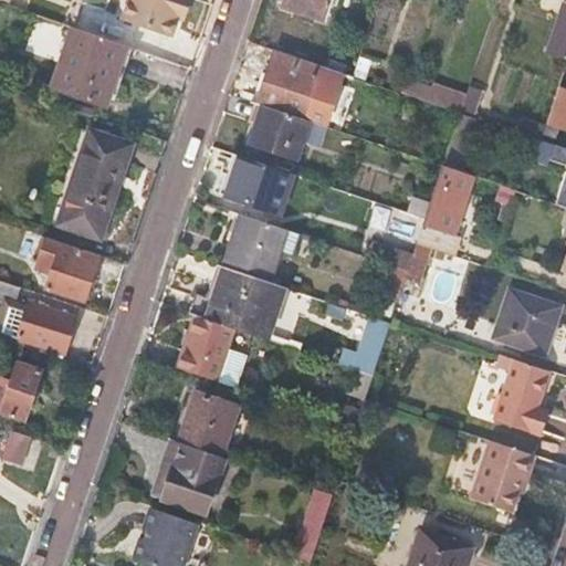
[(0,0),(0,3),(17,10),(20,0),(0,0)]
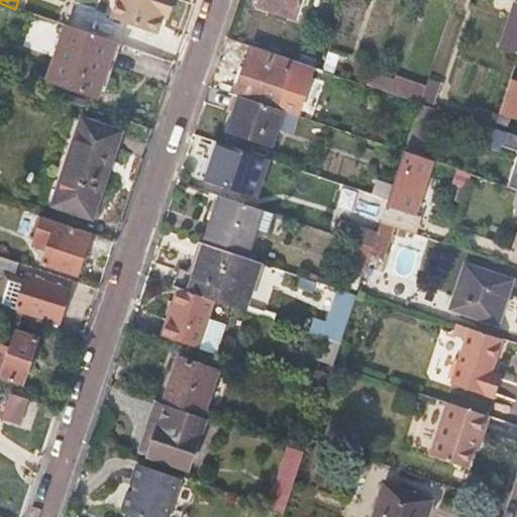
[(118,0),(114,15),(161,31),(170,0),(118,0)]
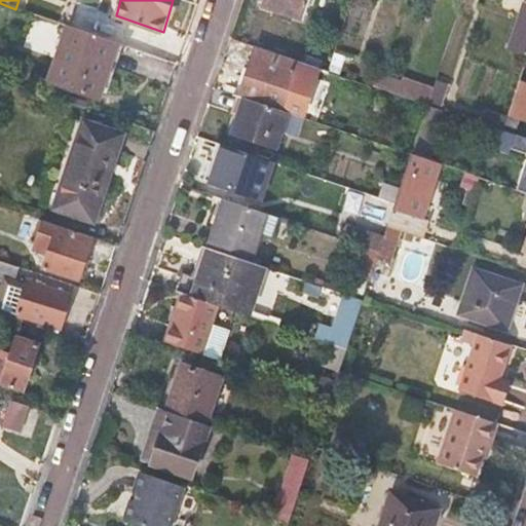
[(303,16),(308,0),(265,0),(264,4),(303,16)]
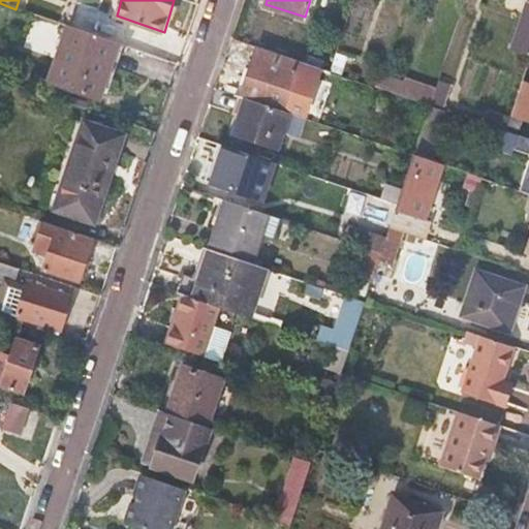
[(528,0),(527,0),(512,47),(528,53),(528,0)]
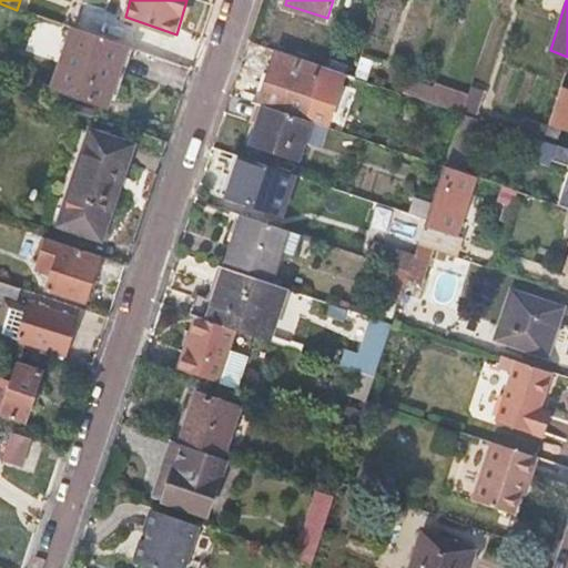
[(117,112),(139,52),(84,33),(64,94),(117,112)]
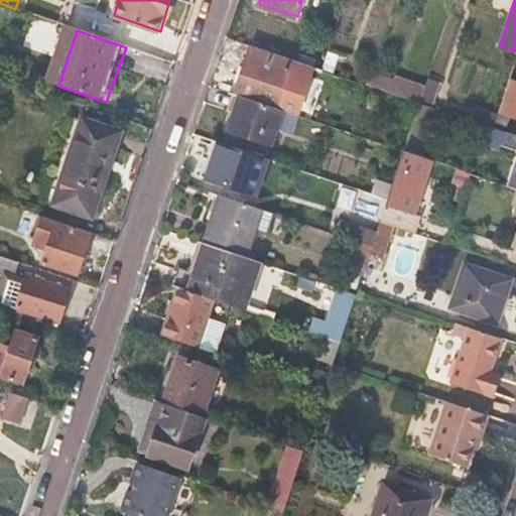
[(307,66),(253,47),(237,95),(276,108),(282,89),(297,94),(307,66)]
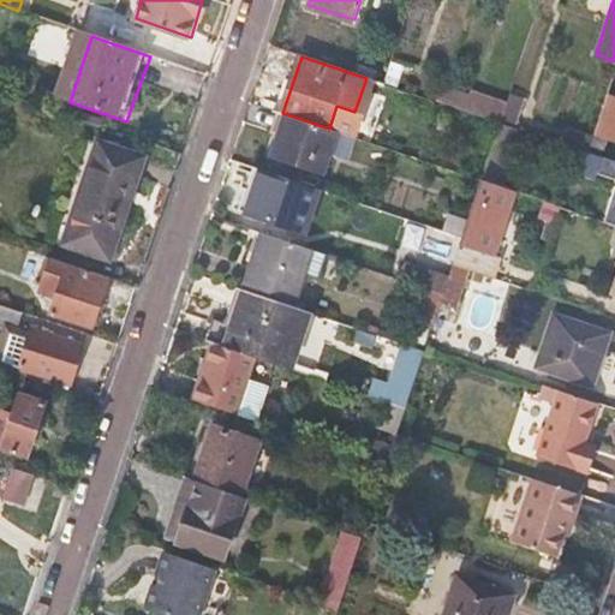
[(614,95),(609,94),(596,133),(614,139),(614,95)]
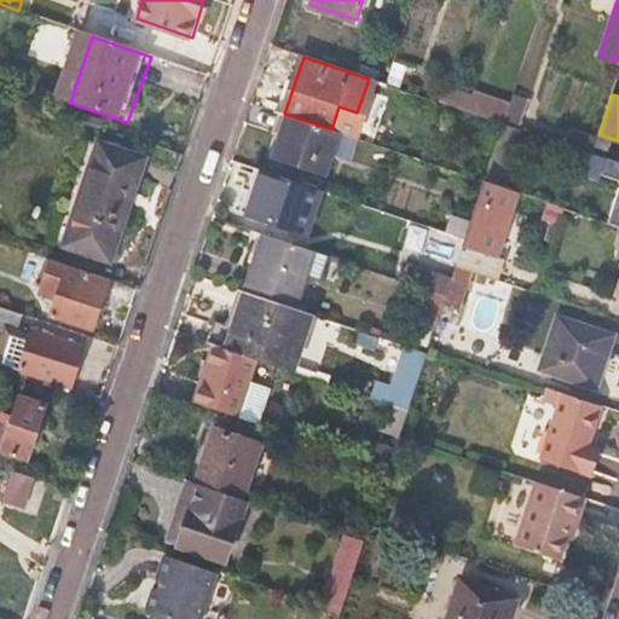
[(504,123),(516,127),(519,116),(508,113),(504,123)]
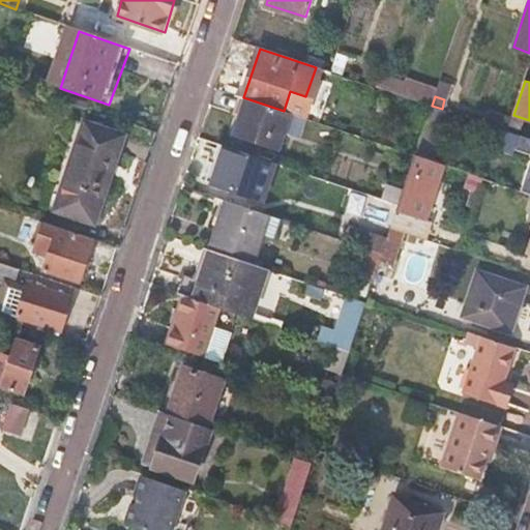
[(94,222),(122,138),(83,124),(54,208),(94,222)]
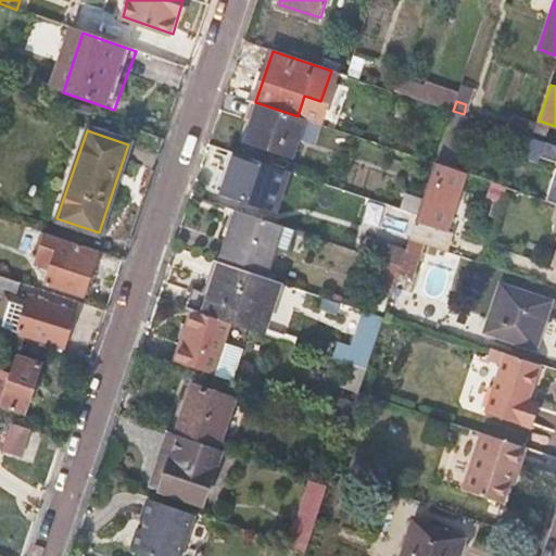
[(238,153),(229,150),(216,190),(224,193),(238,153)]
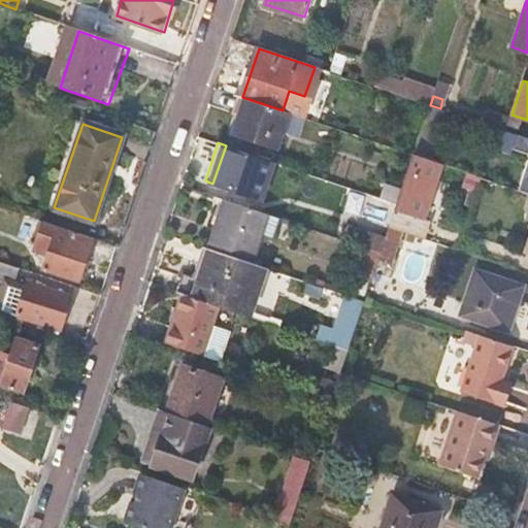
[(226,145),(212,184),(262,200),(275,162),(226,145)]
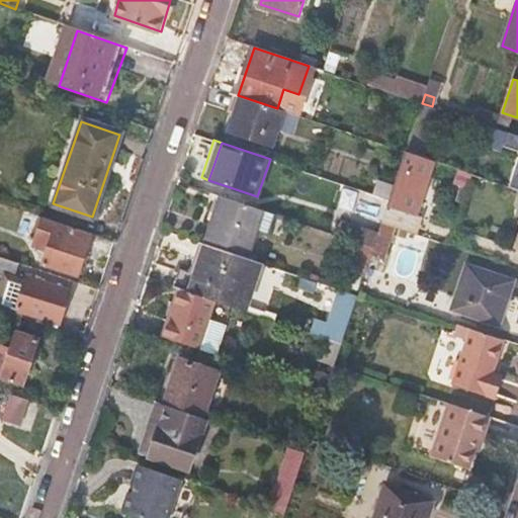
[(412,233),(435,162),(406,153),(382,224),(395,228),(412,233)]
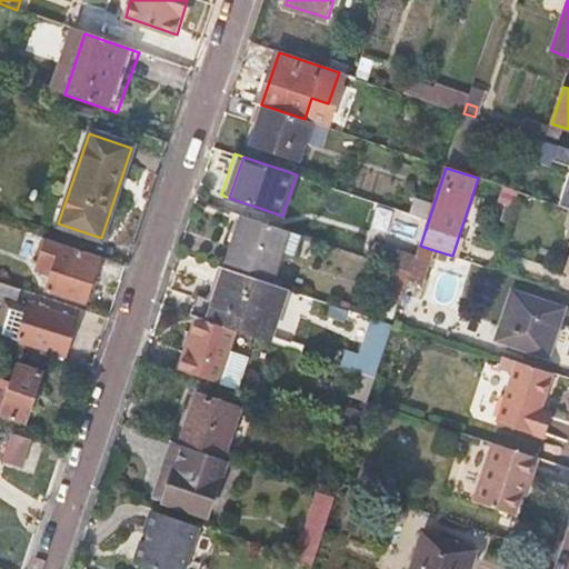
[(568,272),(568,275),(568,208),(557,205),(550,226),(568,230),(568,272)]
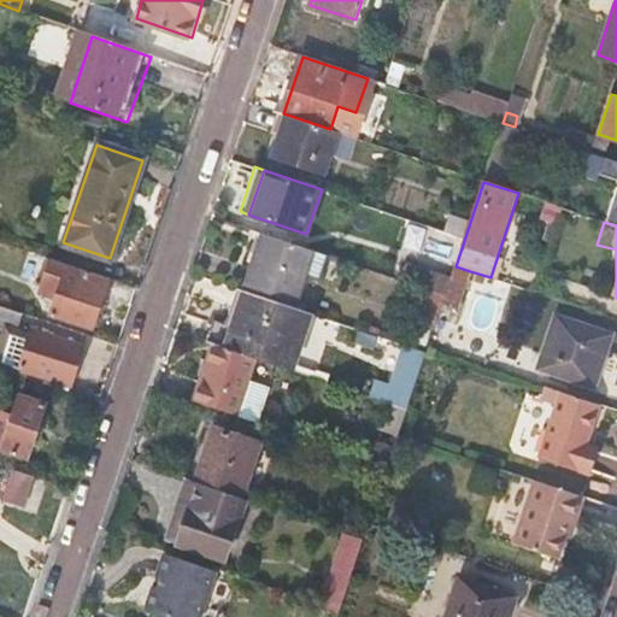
[(264,233),(245,291),(293,306),(312,250),(264,233)]
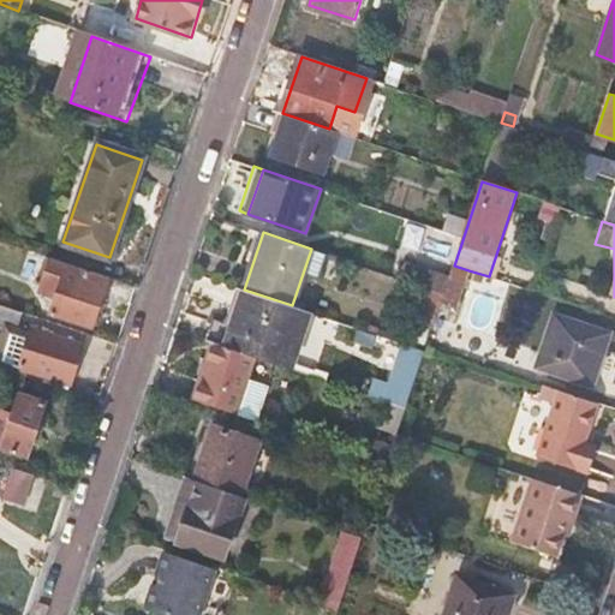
[(446,272),(454,248),(435,242),(427,266),(446,272)]
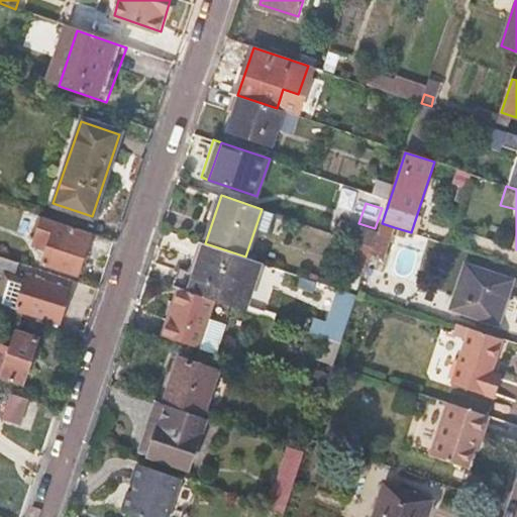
[(76,275),(91,231),(55,219),(40,263),(76,275)]
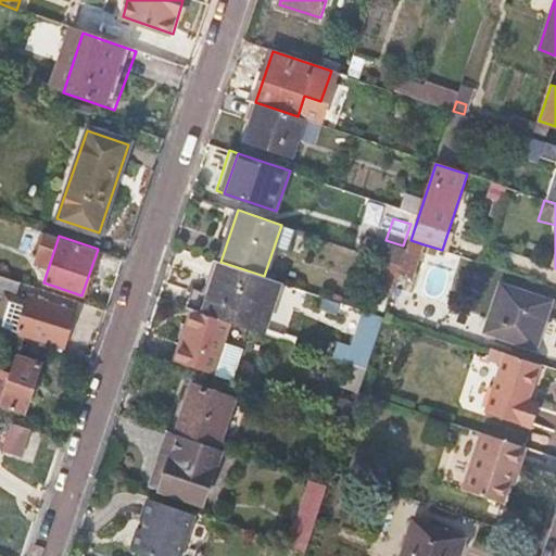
[(424,244),(411,240),(402,264),(386,313),(394,316),(408,277),(412,278),(424,244)]
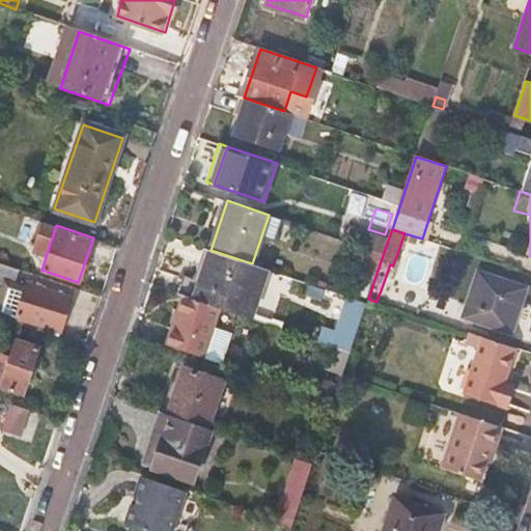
[(211,250),(200,280),(194,299),(217,306),(250,317),(268,269),(252,263),(211,250)]
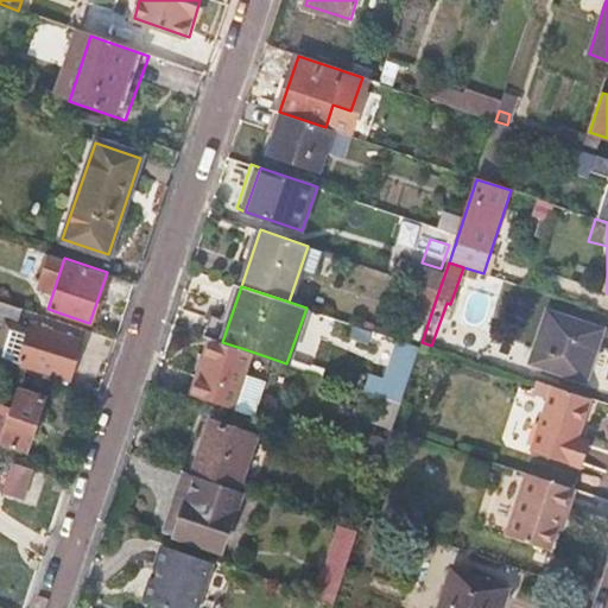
[(0,335),(0,362),(40,377),(43,371),(69,380),(81,343),(17,324),(21,306),(0,299),(0,320),(5,322),(0,335)]
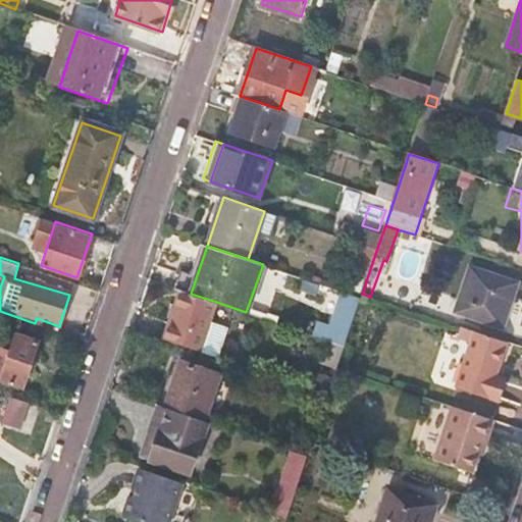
[(479,315),(503,323),(517,283),(467,266),(454,309),(473,316),(475,310),(480,312),(479,315)]
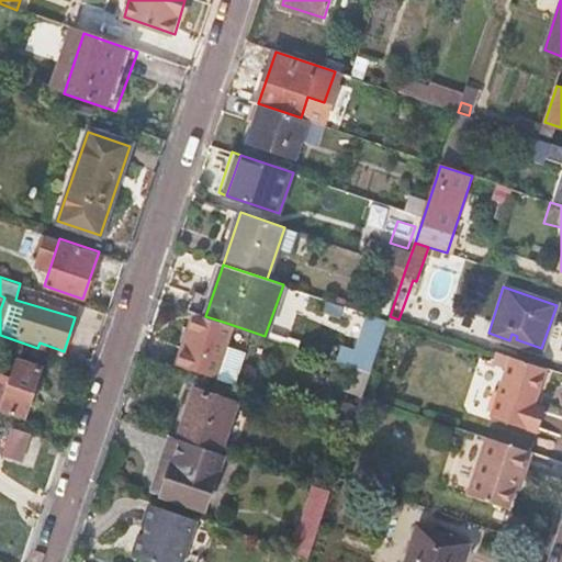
[(190,311),(195,313),(205,316),(212,296),(197,291),(190,311)]
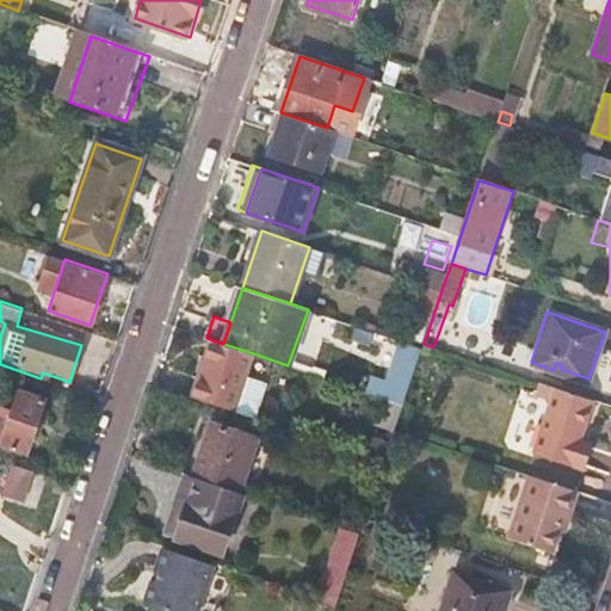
[(213,340),(193,396),(230,409),(251,417),(263,382),(242,375),(250,352),(223,344),(213,340)]
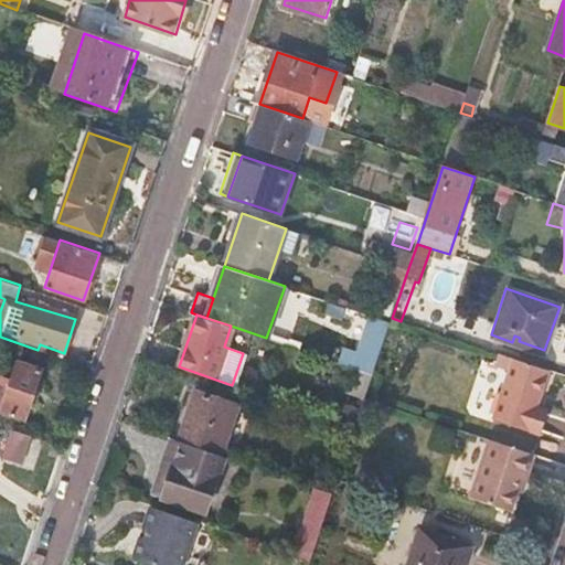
[(373,374),(391,321),(372,315),(354,368),(373,374)]
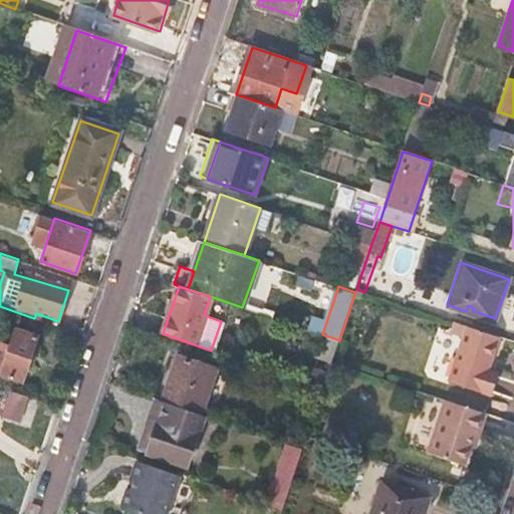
[(488,371),(500,336),(469,326),(451,380),(493,395),(500,374),(488,371)]
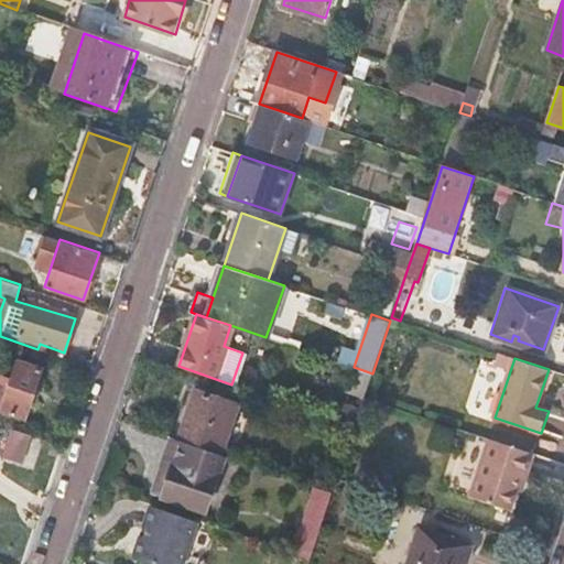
[(0,412),(24,420),(41,369),(20,364),(11,389),(0,386),(0,412)]
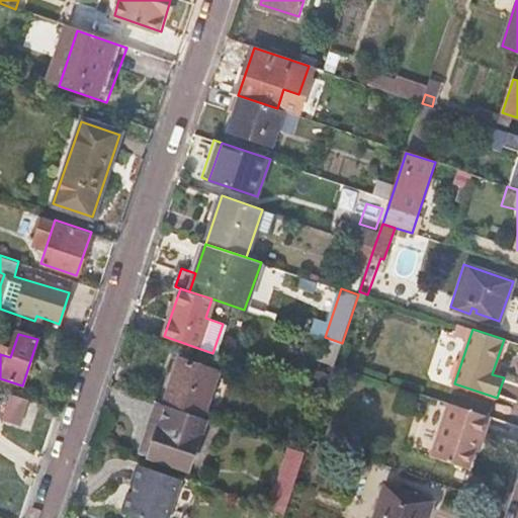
[(168,371),(157,402),(159,403),(203,418),(220,372),(180,357),(174,372),(168,371)]
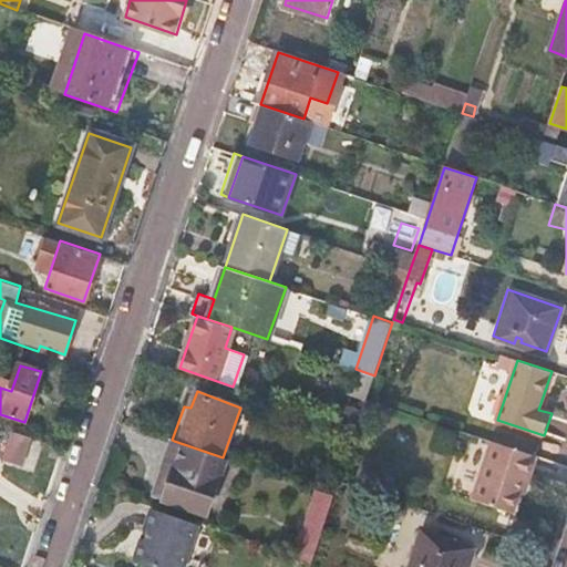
[(23,463),(32,437),(13,431),(6,457),(23,463)]
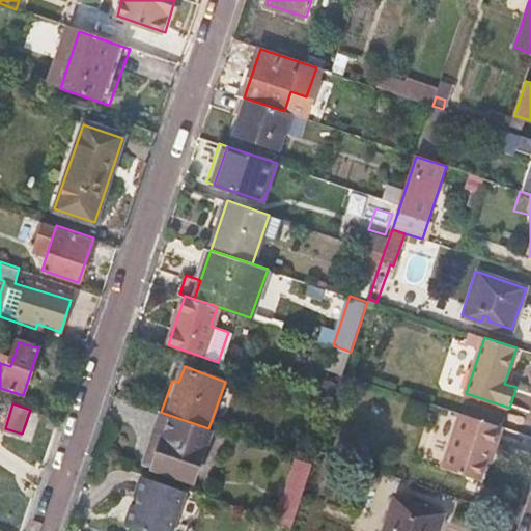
[(208,428),(163,413),(157,430),(152,429),(141,464),(151,467),(152,465),(192,477),(208,428)]
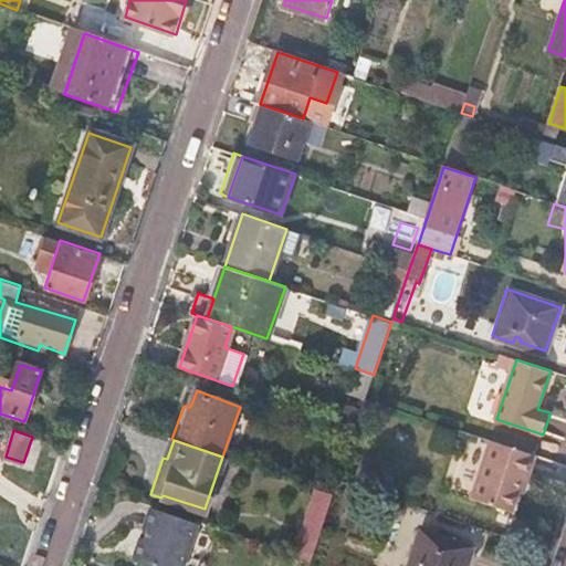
[(526,485),(536,457),(494,442),(474,500),(513,512),(523,484),(526,485)]
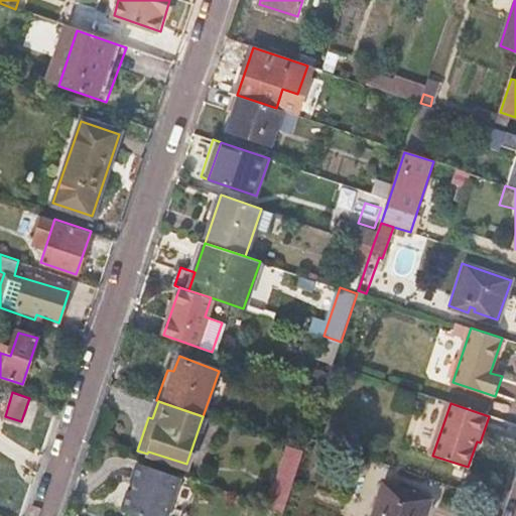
[(271,501),(288,506),(305,449),(288,444),(271,501)]
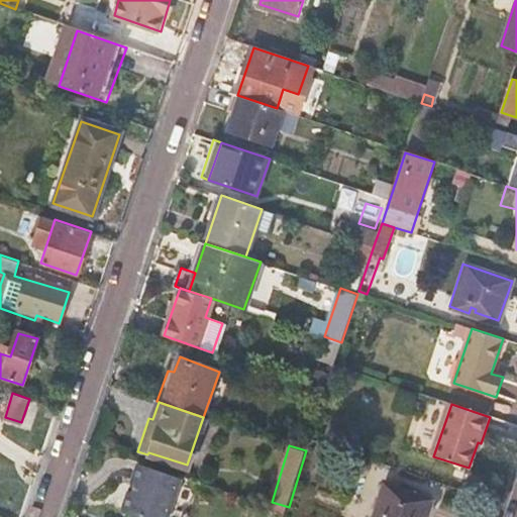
[(166,516),(180,475),(136,460),(120,510),(141,516),(166,516)]
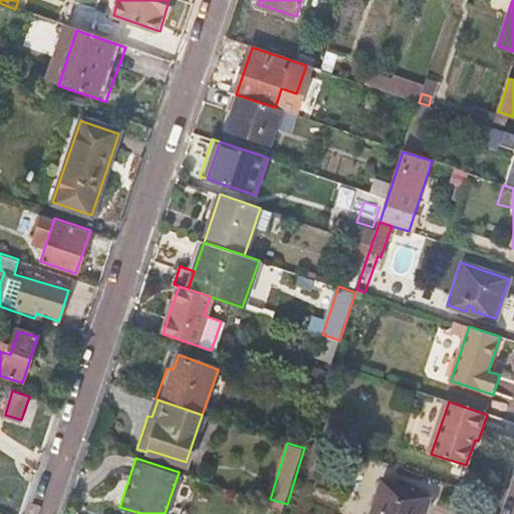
[(427,513),(432,500),(379,482),(368,513),(427,513)]
